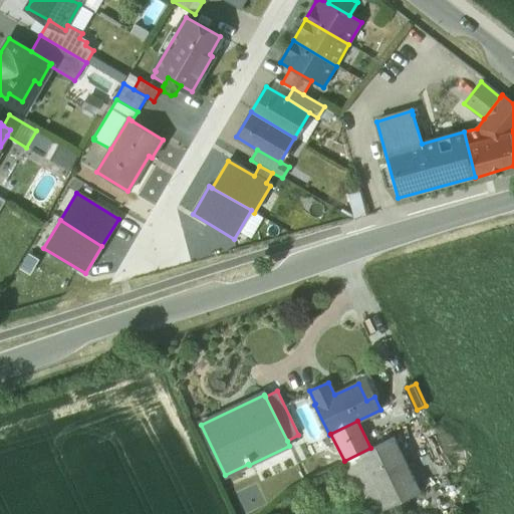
[(344,461),(342,462),(367,513),(398,513),(394,504),(420,491),(394,437),(344,461)]
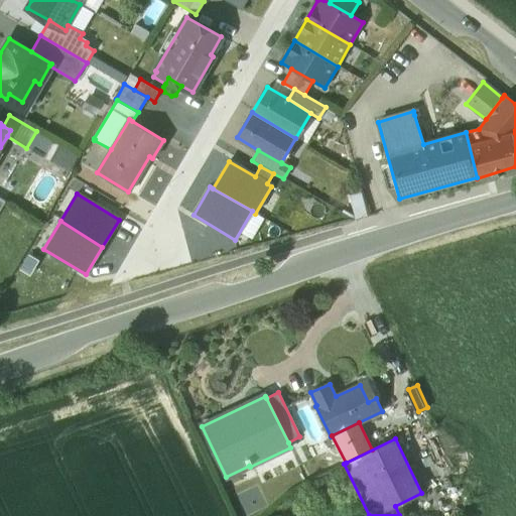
[(359,515),(344,483),(328,490),(340,515),(359,515)]
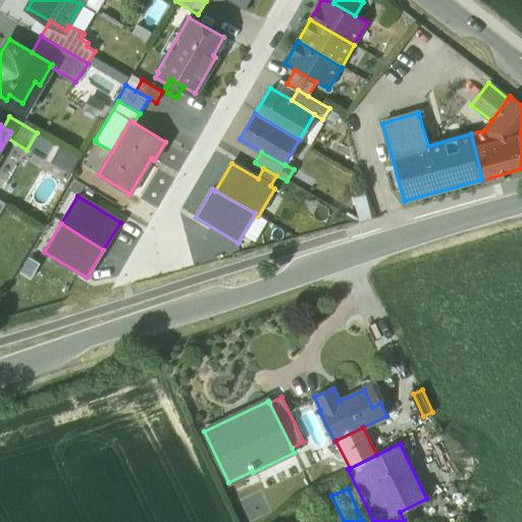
[(311,521),(329,521),(319,501),(304,508),(311,521)]
